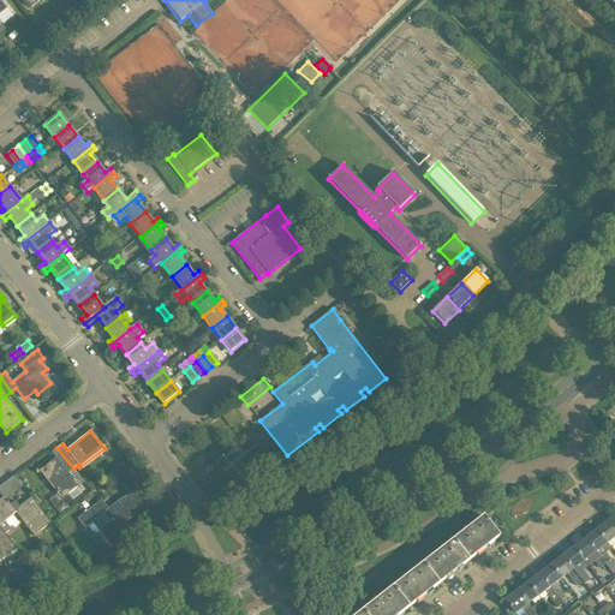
[(67,472),(73,469),(57,448),(52,453),(55,458),(39,471),(57,494),(48,501),(58,512),(72,500),(69,495),(78,487),(67,472)]
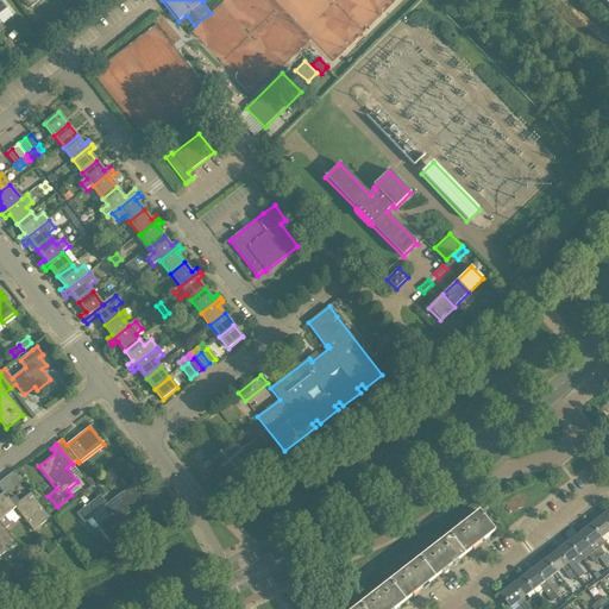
[(0,481),(0,489),(1,490),(6,487),(10,493),(16,488),(6,477),(0,481)]
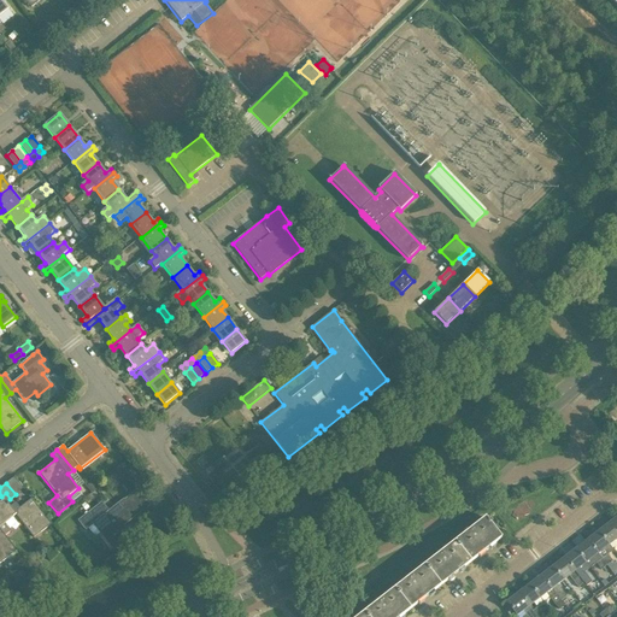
[(94,524),(101,533),(115,550),(130,538),(122,527),(148,506),(136,491),(110,511),(103,501),(78,521),(86,530),(94,524)]
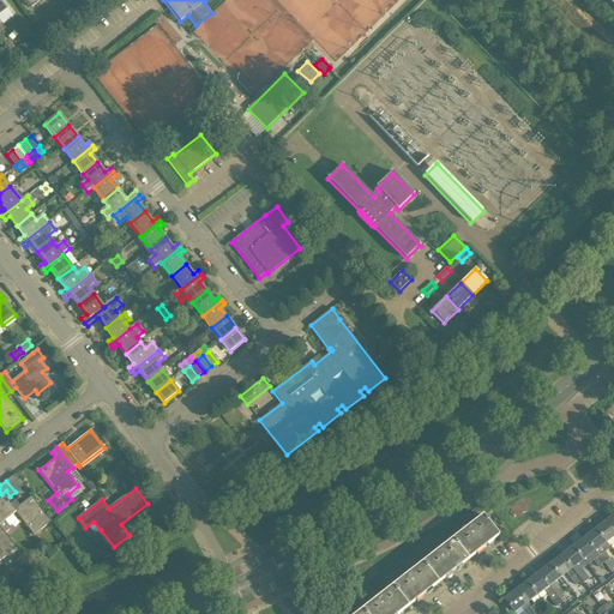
[(90,499),(97,493),(95,489),(86,494),(90,499)]
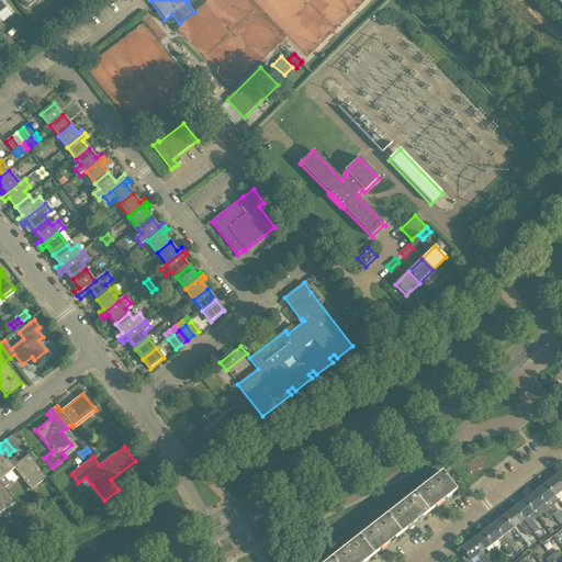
[(9,462),(13,467),(14,469),(31,491),(46,478),(29,454),(18,463),(14,458),(9,462)]
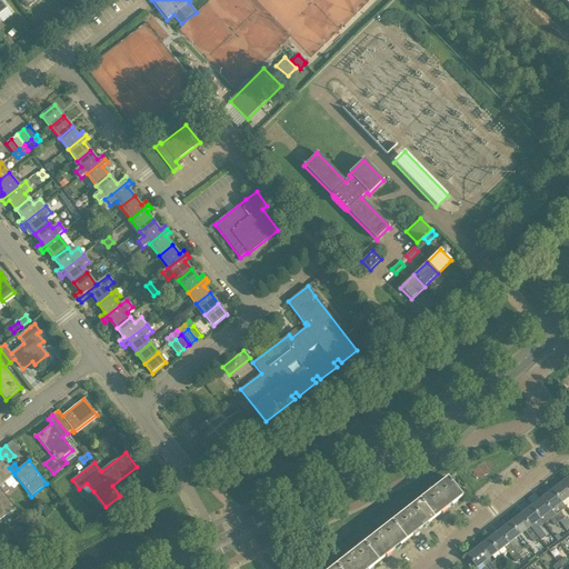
[(13,472),(9,468),(6,462),(3,461),(0,463),(0,488),(5,495),(10,490),(5,482),(15,475),(13,472)]
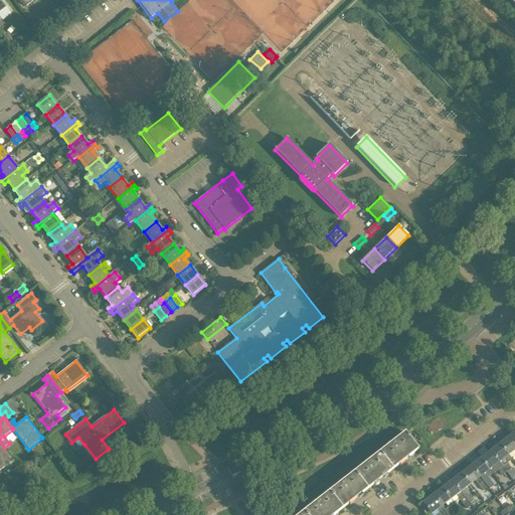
[(405,433),(379,453),(393,470),(418,450),(405,433)]
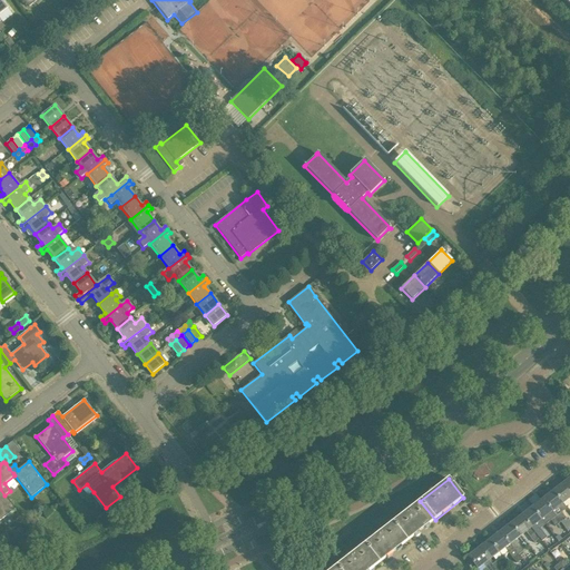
[(569,491),(563,483),(553,491),(563,504),(569,498),(569,491)]
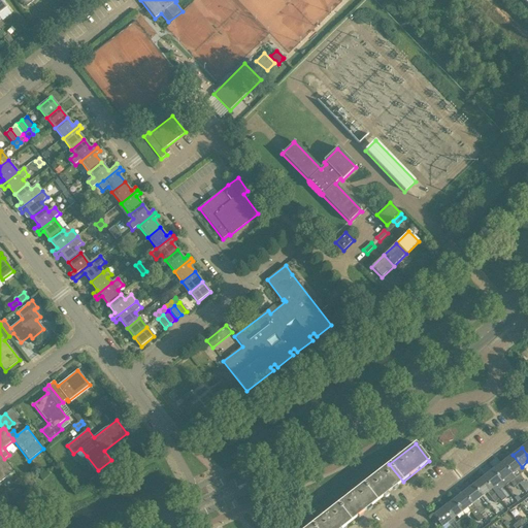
[(0,453),(0,482),(14,471),(4,459),(0,453)]
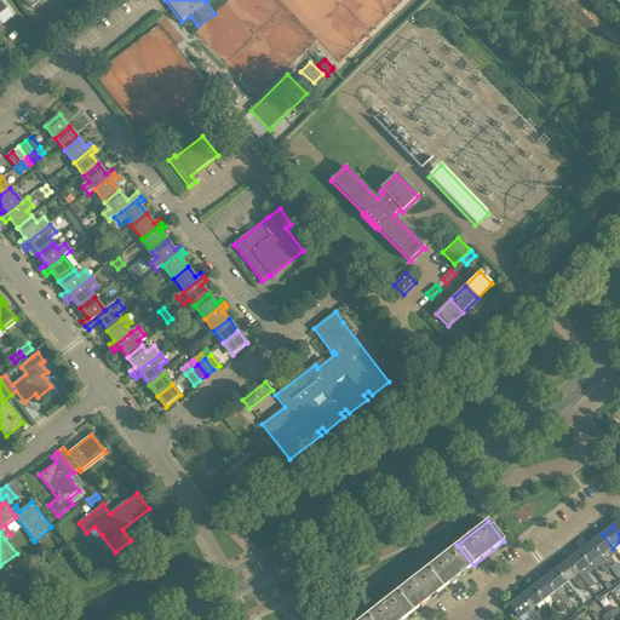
[(590,543),(601,557),(613,549),(602,534),(590,543)]
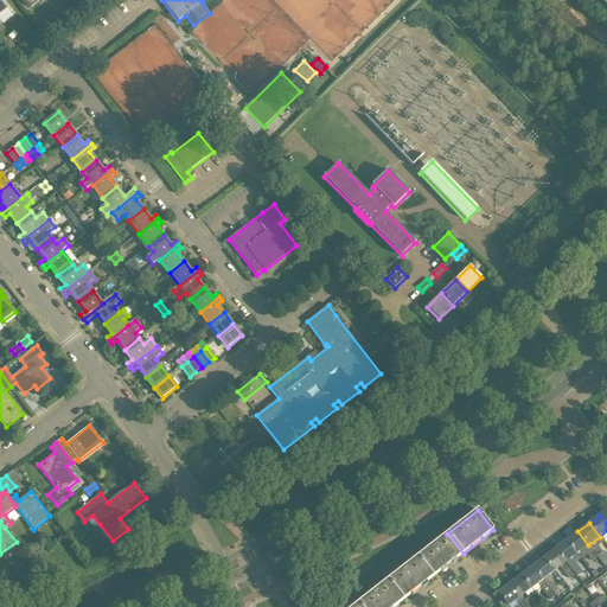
[(566,541),(576,554),(588,545),(577,531),(566,541)]
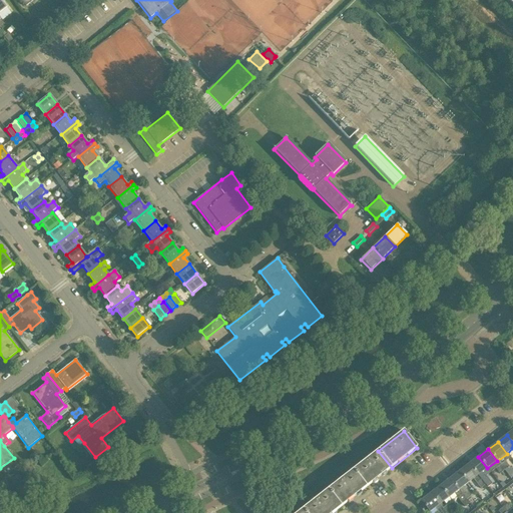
[(367,487),(392,468),(378,451),(353,470),(367,487)]
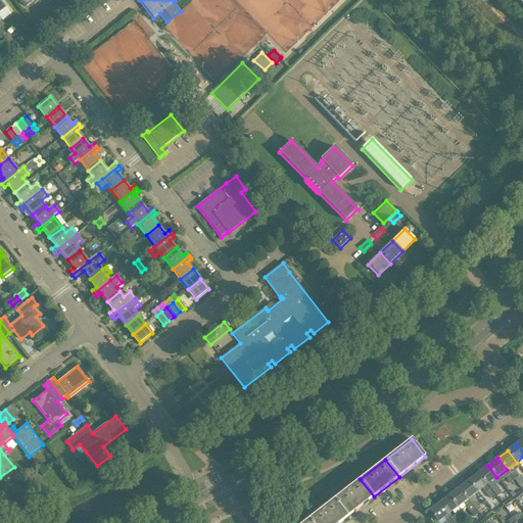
[(478,473),(487,485),(496,477),(487,466),(478,473)]
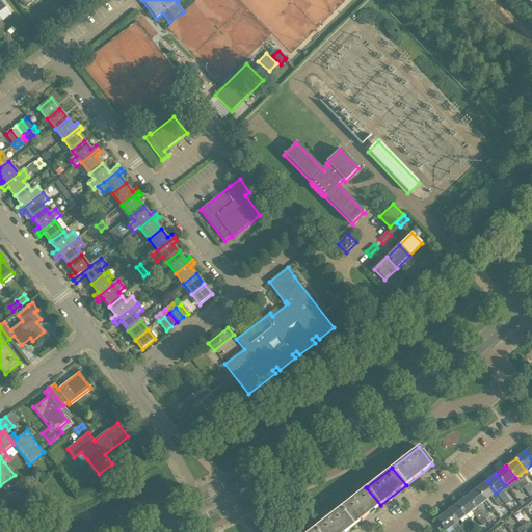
[(524,478),(519,482),(523,487),(528,484),(524,478)]
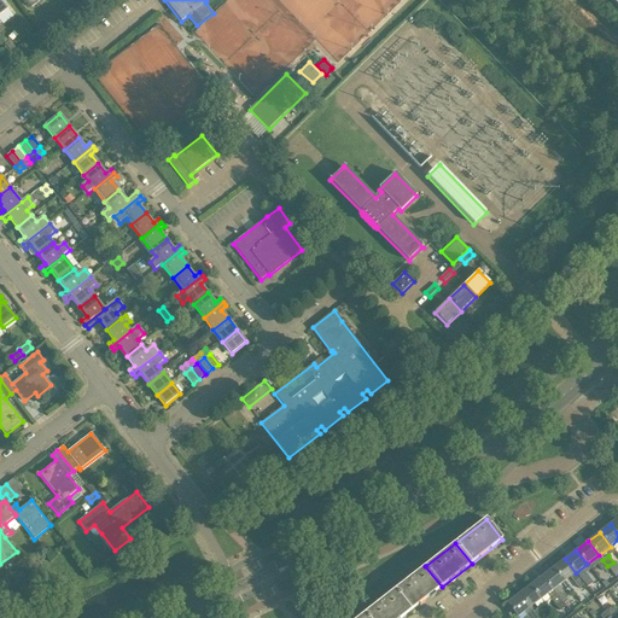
[(553,567),(564,582),(570,577),(579,589),(582,587),(584,584),(579,577),(576,573),(565,559),(553,567)]
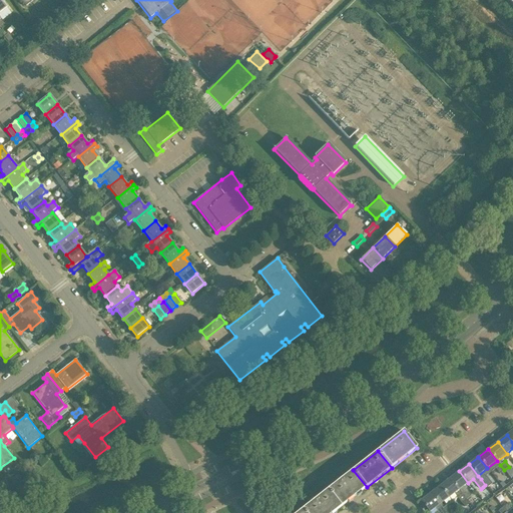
[(500,474),(504,470),(500,465),(495,468),(500,474)]
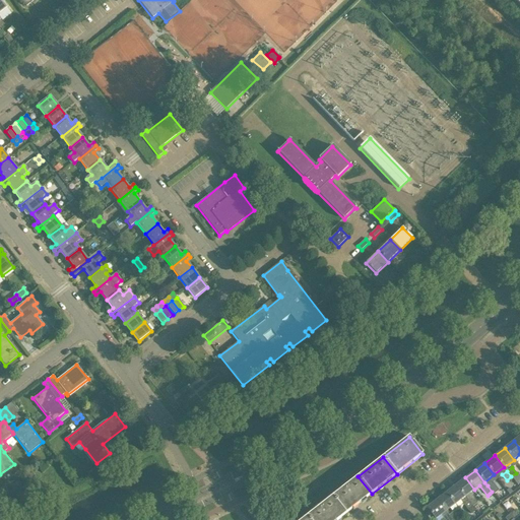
[(372,494),(358,476),(332,497),(346,514),(372,494)]
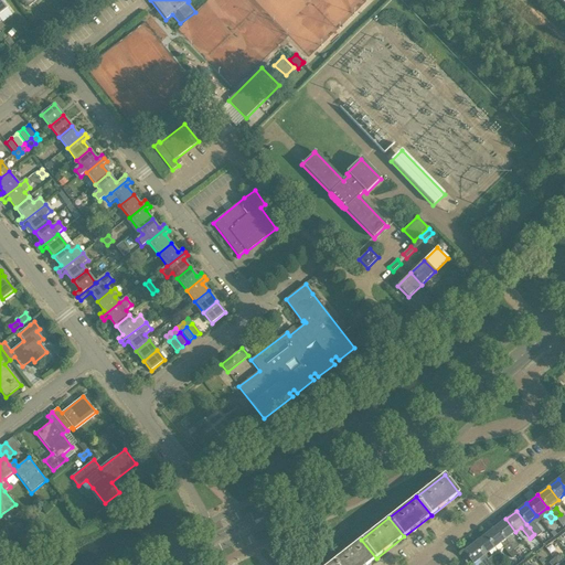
[(496,528),(513,551),(519,546),(511,536),(515,532),(505,519),(496,528)]
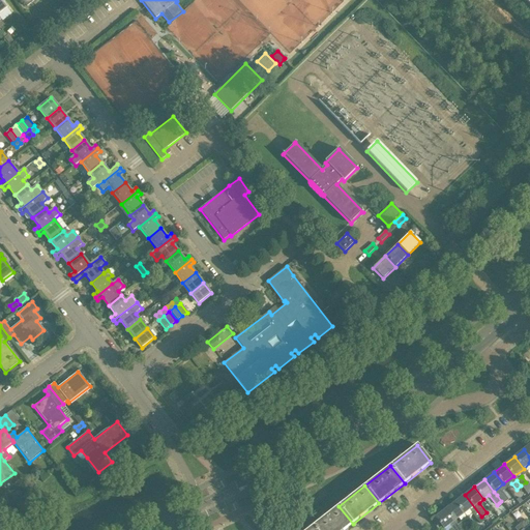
[(497,495),(501,501),(506,497),(501,492),(497,495)]
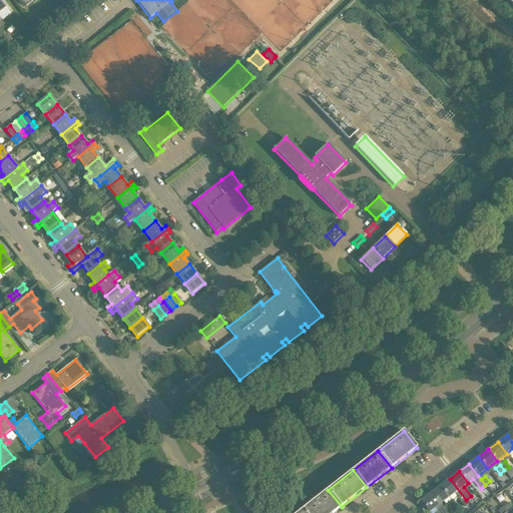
[(440,486),(449,497),(454,494),(462,503),(466,500),(450,479),(440,486)]
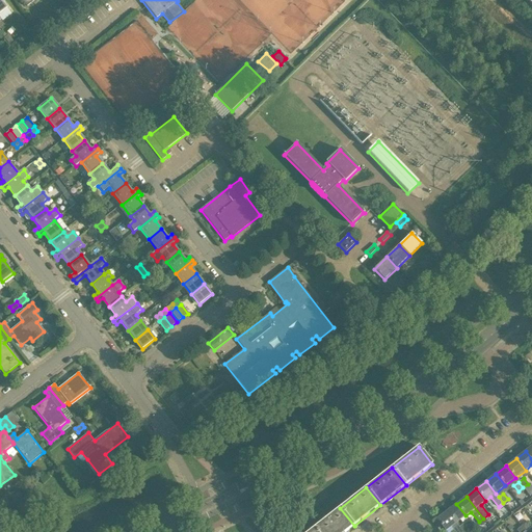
[(482,505),(485,510),(495,505),(491,500),(482,505)]
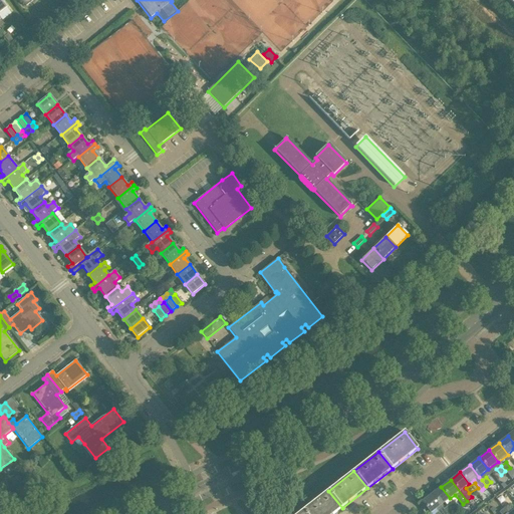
[(450,498),(441,487),(432,494),(441,506),(450,498)]
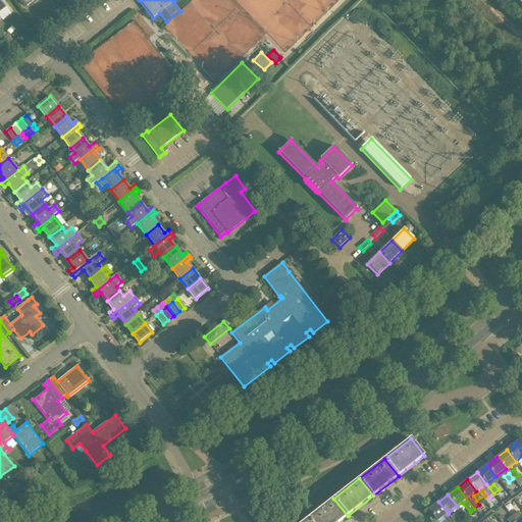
[(311,521),(338,521),(348,516),(333,499),(308,518),(311,521)]
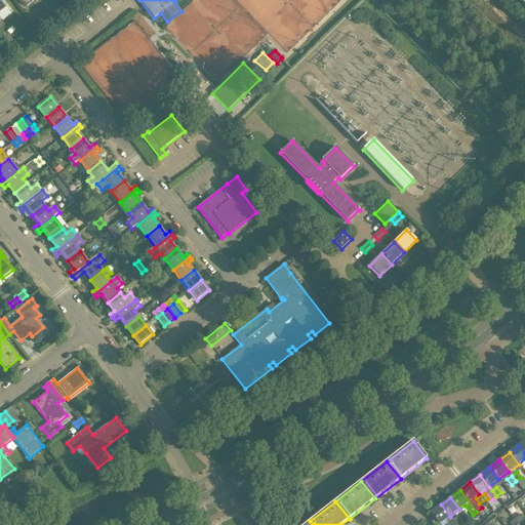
[(450,517),(441,505),(431,513),(432,513),(435,518),(440,524),(445,520),(448,524),(456,524),(453,521),(450,517)]
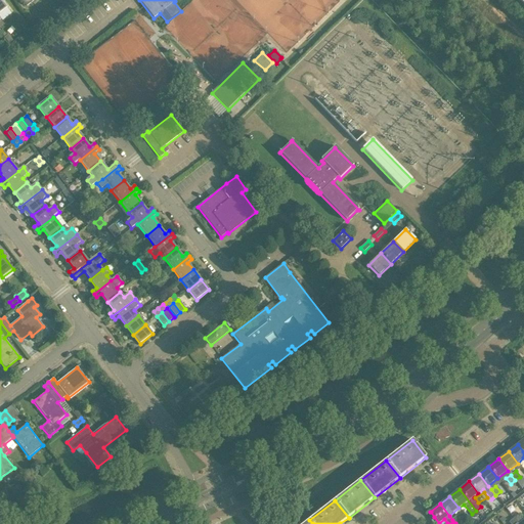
[(518,523),(523,523),(523,521),(518,515),(514,518),(518,523)]
